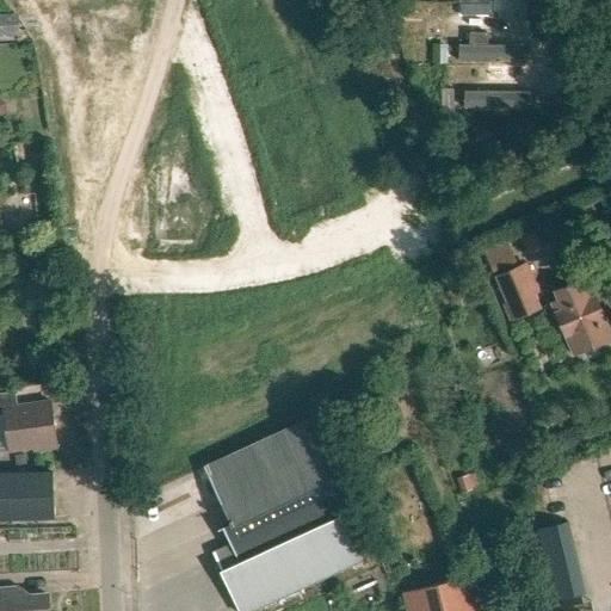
[(461,4),(461,16),(489,16),(489,4),(461,4)]
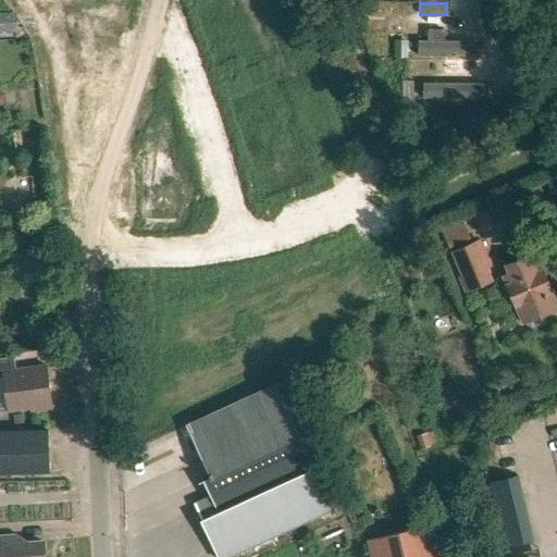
[(420,54),(480,56),(480,41),(460,41),(460,31),(432,29),(432,41),(420,40),(420,54)]
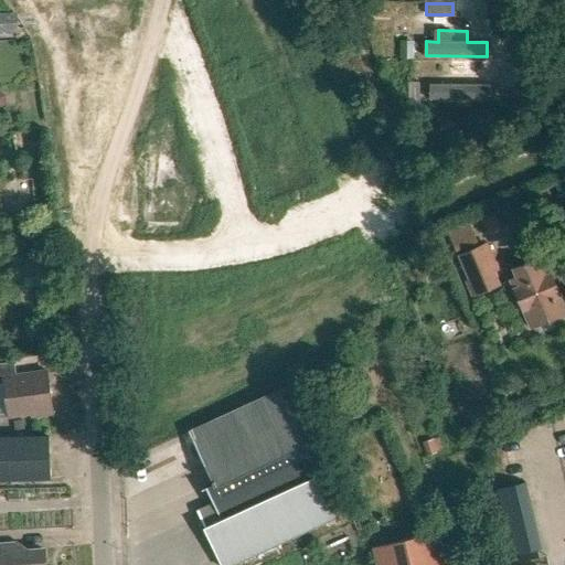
[(400,59),(415,59),(415,41),(400,40),(400,59)]
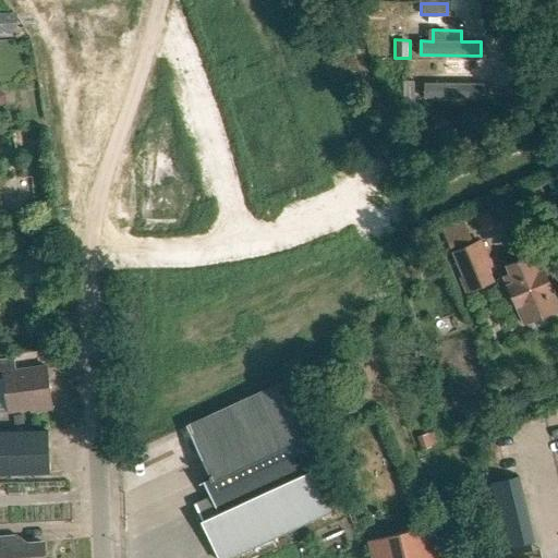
[(445,84),(424,84),(424,100),(492,101),(492,84),(471,84),(471,63),(445,63),(445,84)]
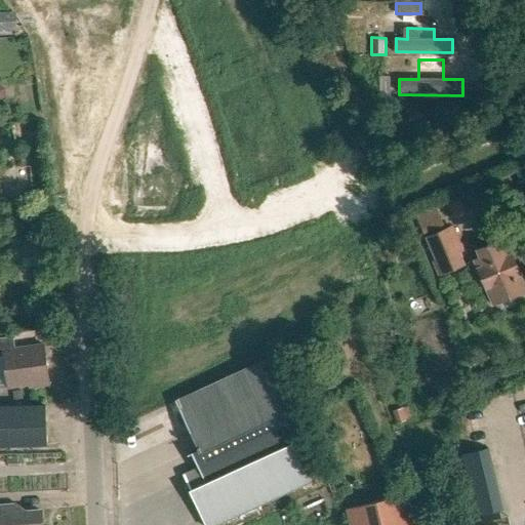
[(399,121),(404,134),(429,126),(423,112),(399,121)]
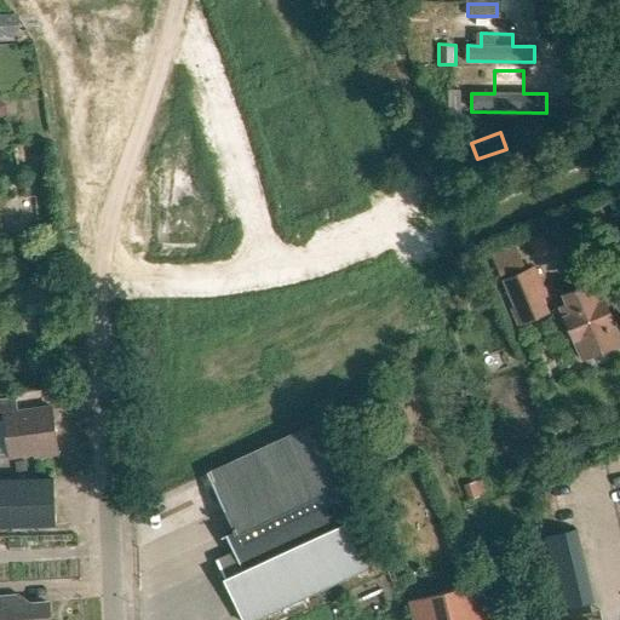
[(492,251),(498,267),(518,258),(512,242),(492,251)]
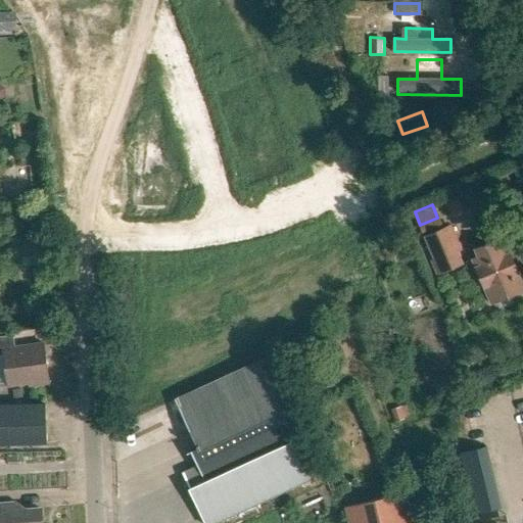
[(422,236),(432,259),(429,260),(435,276),(463,264),(457,251),(461,249),(448,224),(422,236)]
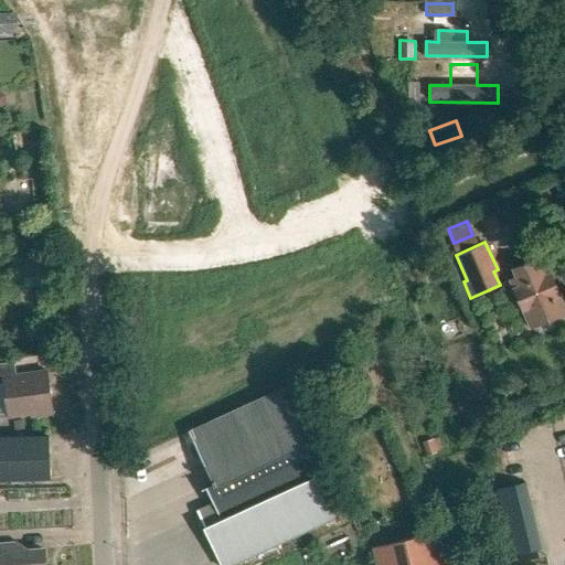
[(510,280),(531,329),(562,316),(554,298),(561,296),(552,274),(545,276),(537,259),(513,269),(516,277),(510,280)]
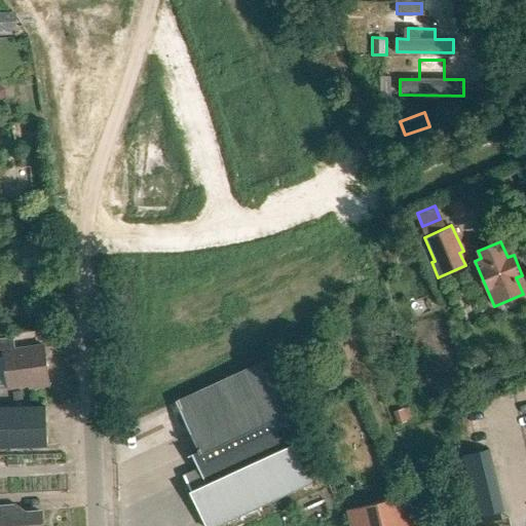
[(15,348),(13,336),(0,337),(0,355),(4,355),(8,387),(30,384),(30,387),(49,384),(44,344),(15,348)]
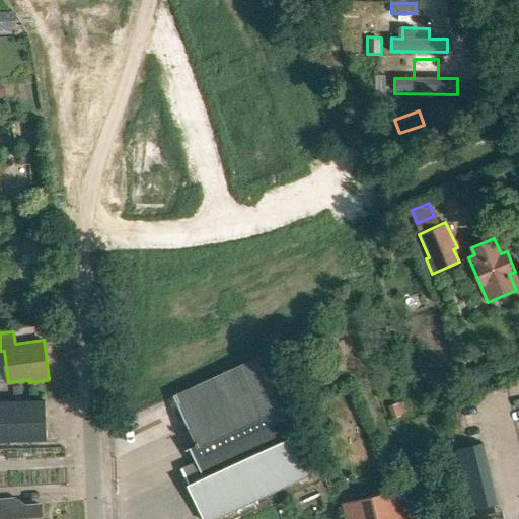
[(267,353),(173,395),(174,397),(197,445),(191,447),(189,447),(197,462),(181,469),(204,518),(214,518),(314,471),(296,435),(282,403),(287,400),(288,403),(290,402),(267,353)]
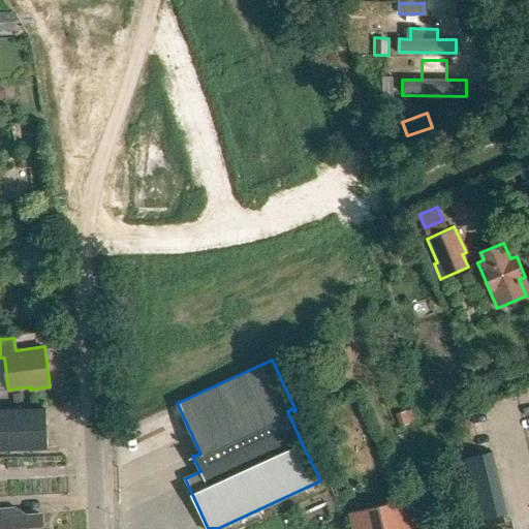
[(47,407),(0,409),(0,449),(48,447),(47,407)]
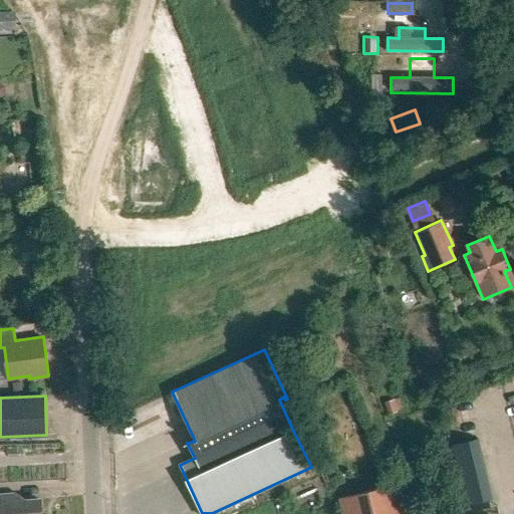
[(468,505),(495,499),(483,446),(481,439),(464,442),(454,445),(456,456),(468,505)]
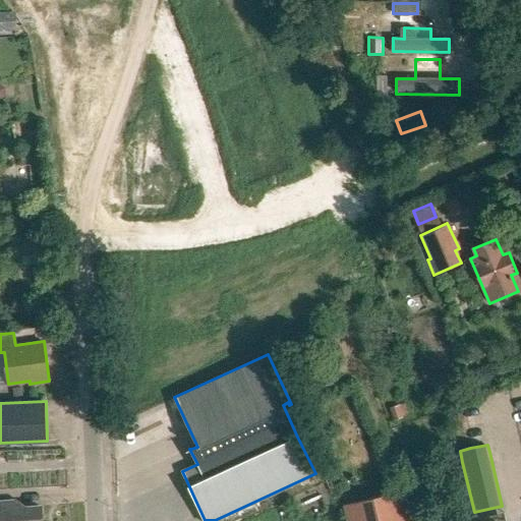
[(406,520),(399,491),(343,506),(346,520),(406,520)]
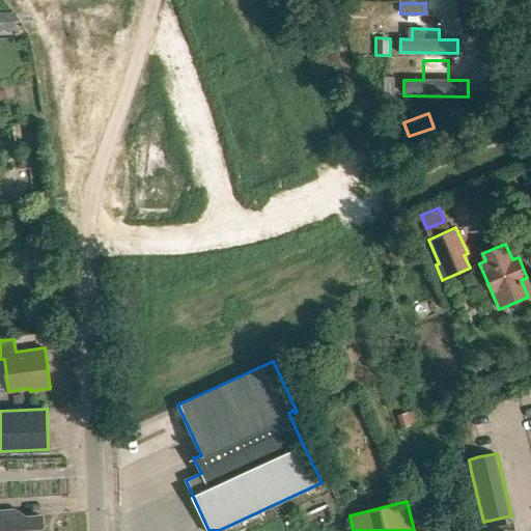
[(17,510),(0,511),(0,530),(43,530),(42,515),(27,518),(17,510)]
